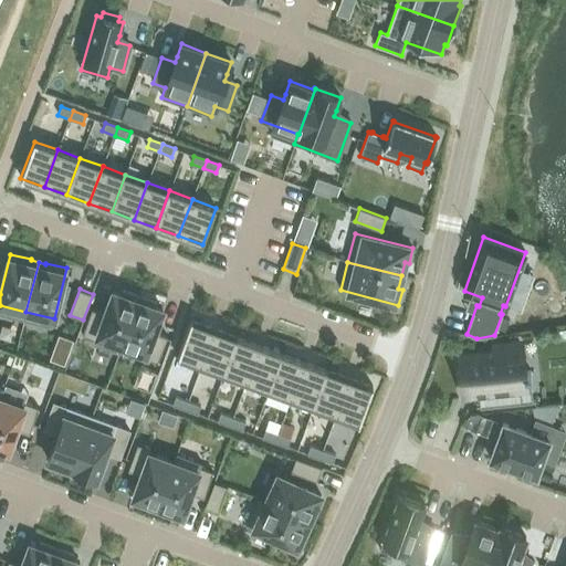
[(139,296),(123,290),(121,295),(113,292),(104,314),(92,310),(82,335),(96,341),(97,336),(122,345),(139,296)]
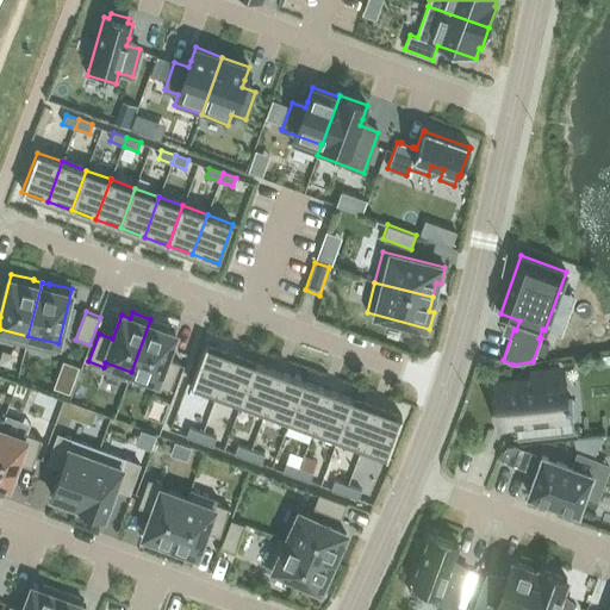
[(150,319),(131,372),(156,381),(155,386),(170,391),(180,363),(167,358),(175,334),(166,331),(168,325),(150,319)]
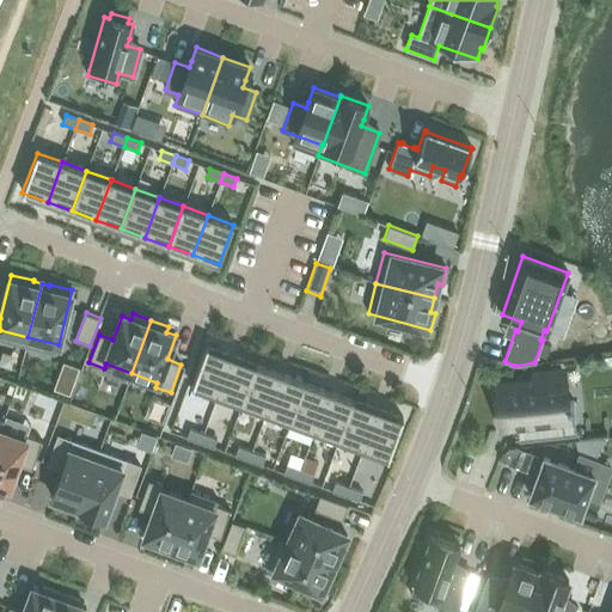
[(207,346),(191,387),(193,387),(194,387),(218,396),(232,356),(208,347),(207,346)]
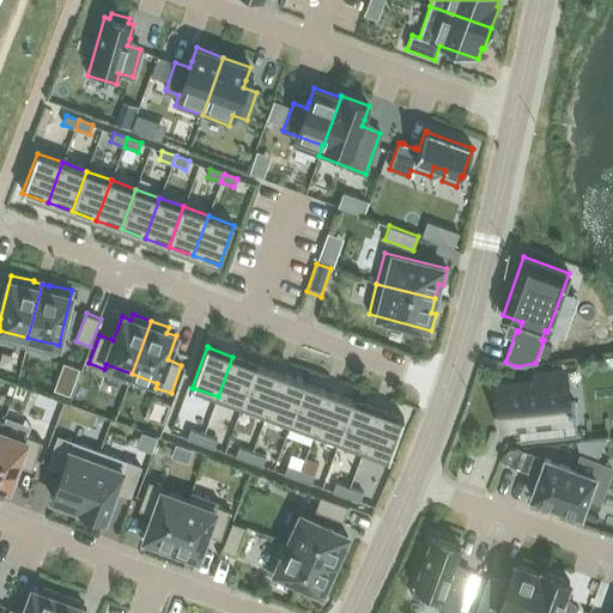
[(232,357),(218,396),(242,405),(256,365),(232,357)]
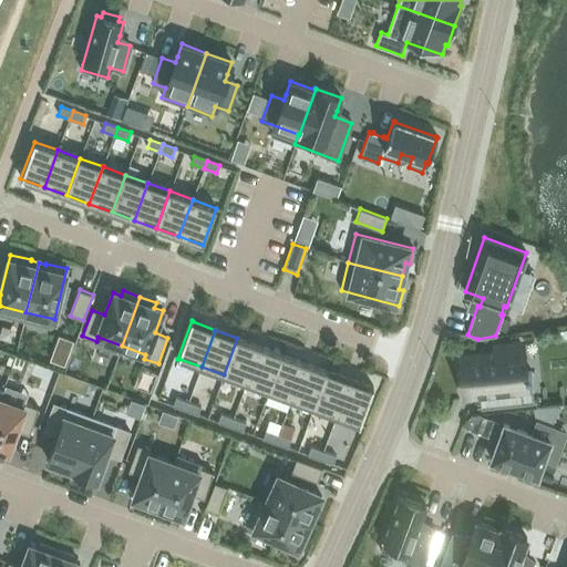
[(237,338),(224,374),(246,383),(259,346),(237,338)]
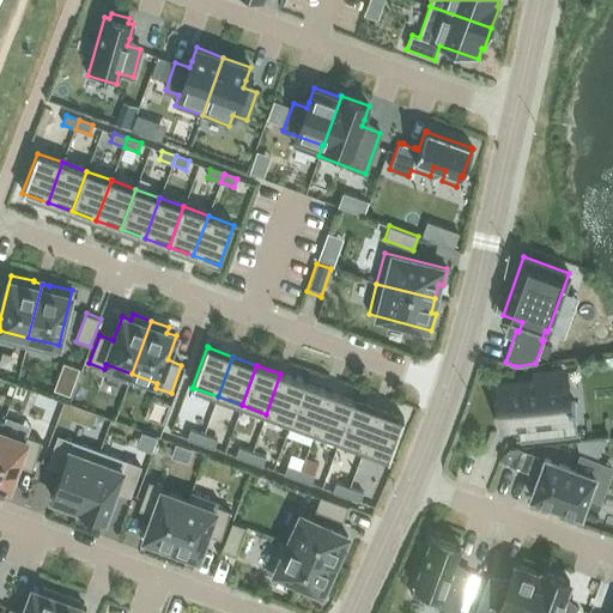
[(535,382),(497,386),(499,404),(498,404),(498,408),(499,408),(502,425),(516,424),(516,426),(517,426),(517,424),(526,423),(528,439),(528,441),(577,436),(577,435),(564,436),(562,406),(574,405),(575,405),(575,401),(571,402),(568,402),(564,372),(535,376),(535,382)]
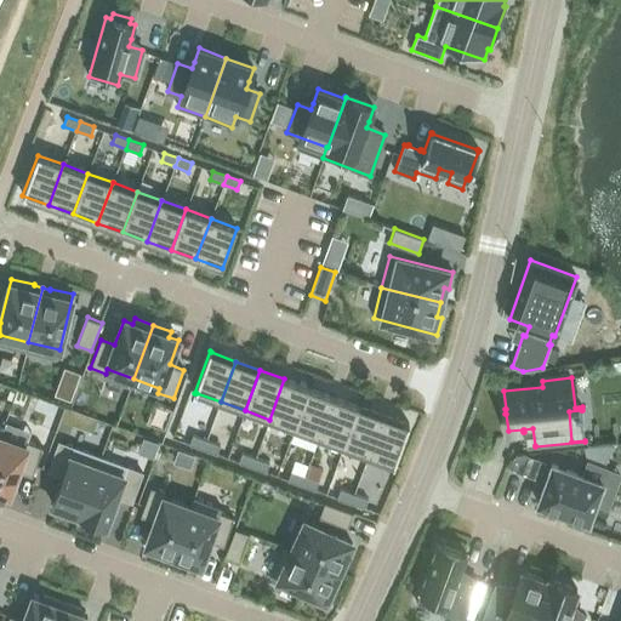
[(284,379),(269,420),(294,428),(309,388),(284,379)]
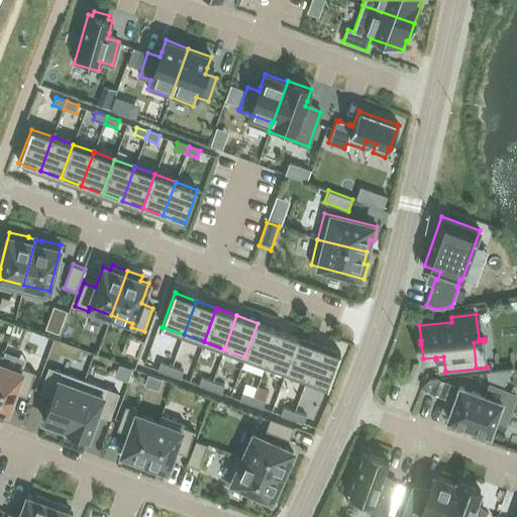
[(257,323),(244,356),(266,365),(278,330),(257,323)]
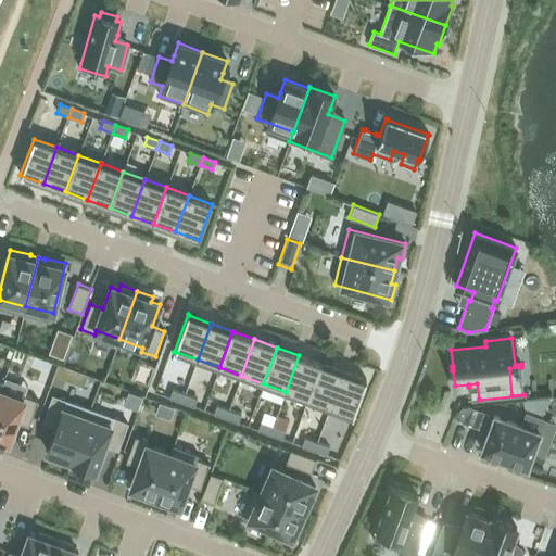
[(299,355),(286,392),(307,400),(320,364),(299,355)]
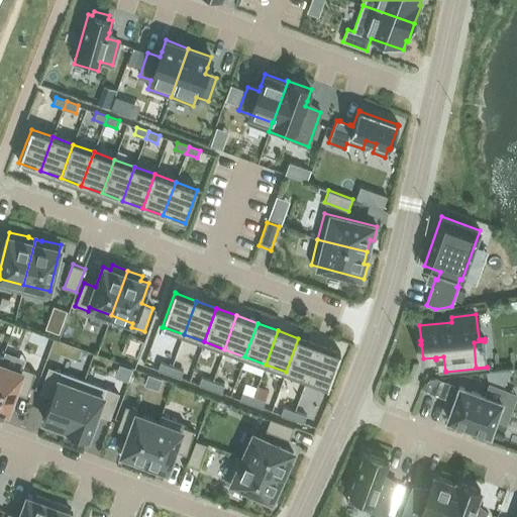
[(298,338),(286,372),(306,379),(319,345),(298,338)]
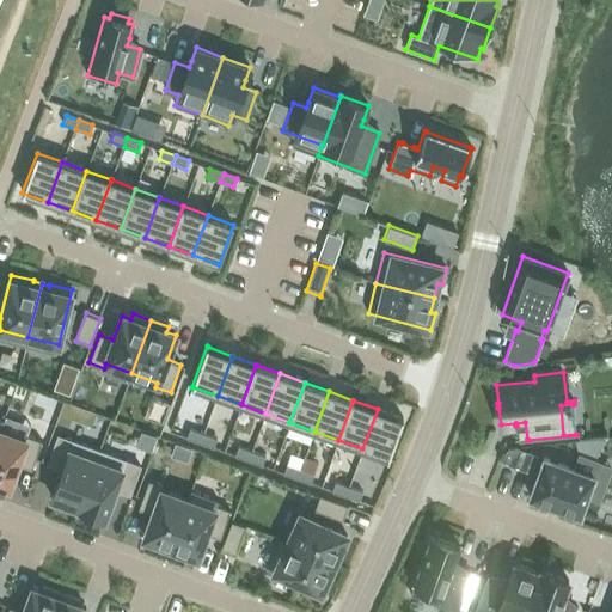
[(378,409),(362,448),(386,458),(389,459),(403,417),(402,417),(378,409)]
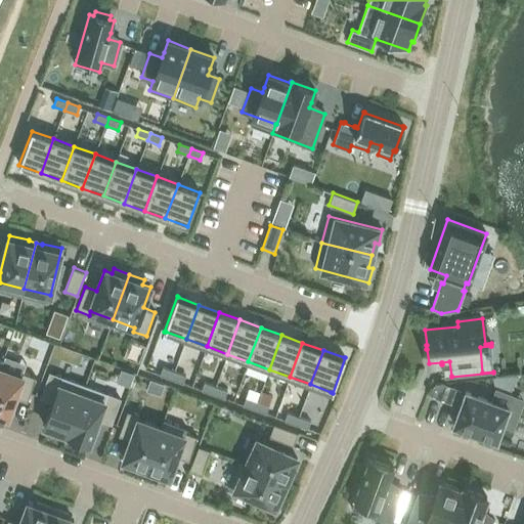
[(163,367),(160,375),(171,379),(174,372),(163,367)]
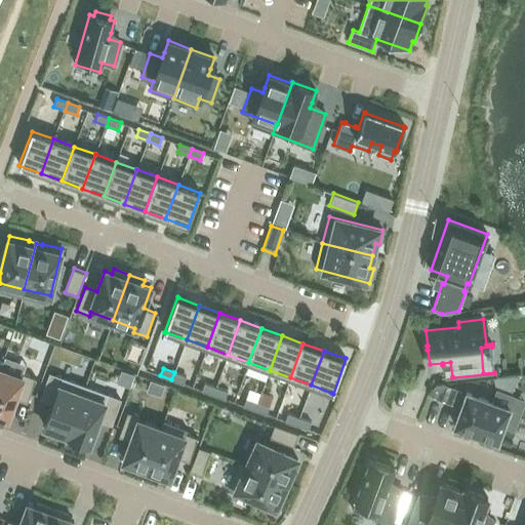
[(0,405),(11,374),(0,369),(0,405)]
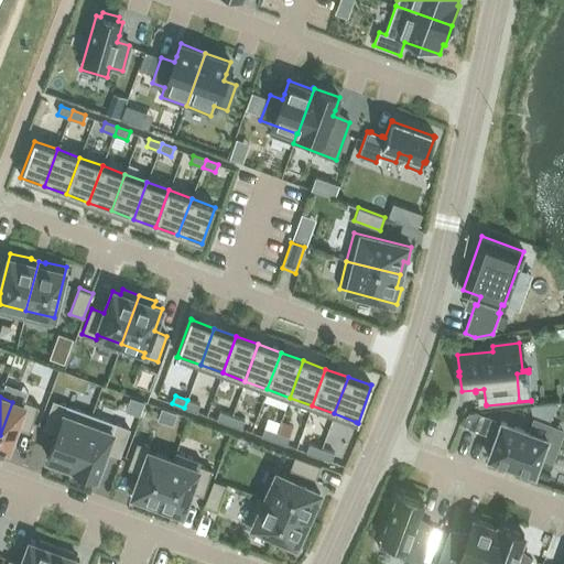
[(187,400),(184,408),(196,413),(199,404),(187,400)]
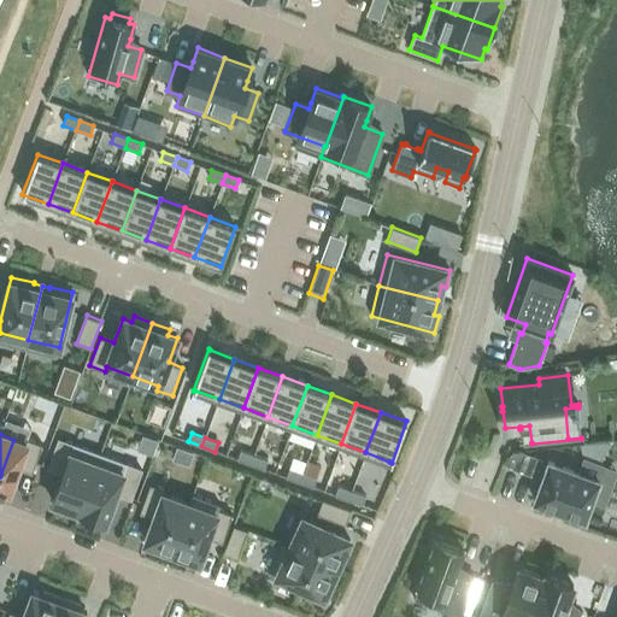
[(0,476),(0,494),(13,500),(16,494),(23,498),(33,474),(46,479),(57,450),(41,445),(40,448),(13,440),(0,476)]
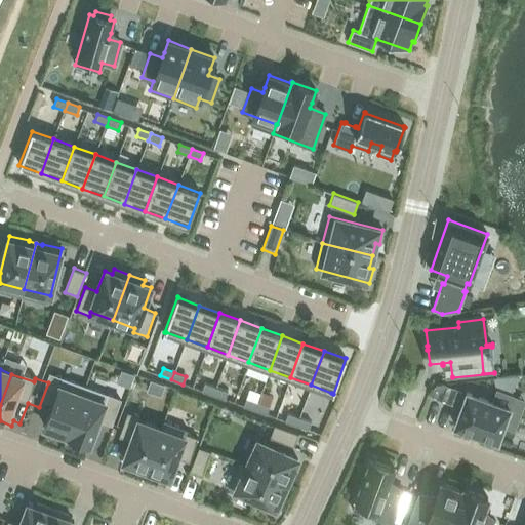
[(88,397),(67,389),(69,380),(55,376),(47,400),(58,405),(50,429),(73,437),(88,397)]
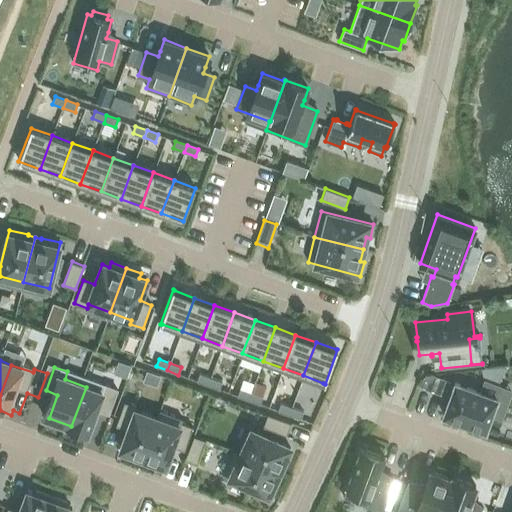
[(199,374),(196,381),(208,385),(210,378),(199,374)]
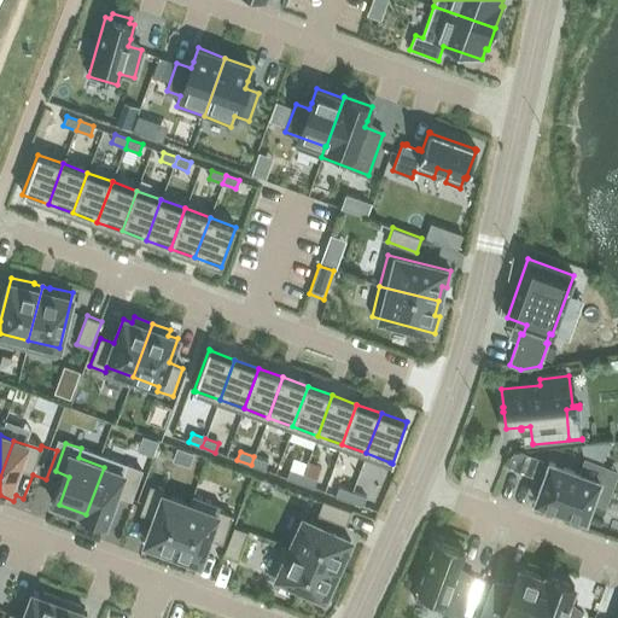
[(512,454),(507,467),(529,476),(536,458),(523,453),(512,454)]
